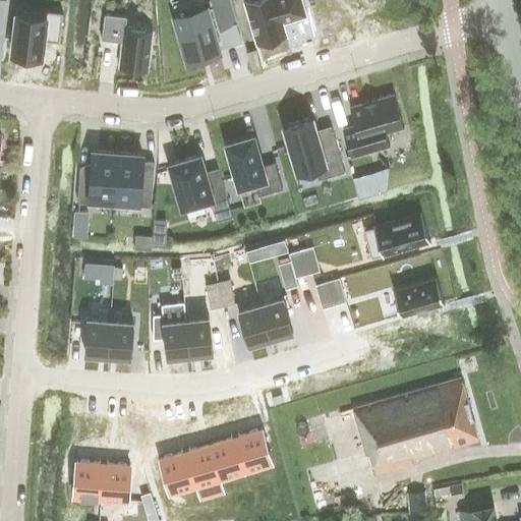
[(220,54),(204,0),(195,0),(172,7),(188,63),(220,54)]
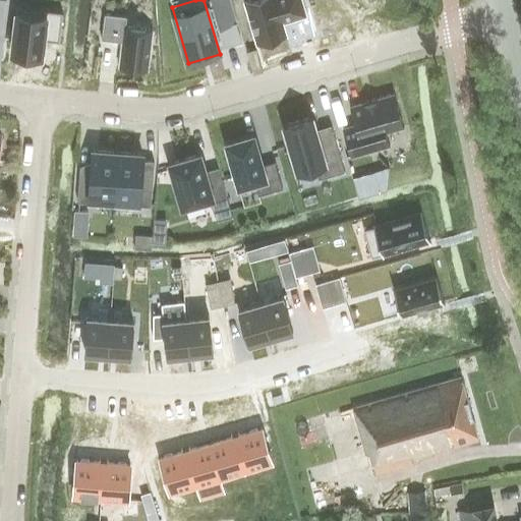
[(229,0),(212,0),(220,27),(236,22),(229,0)]
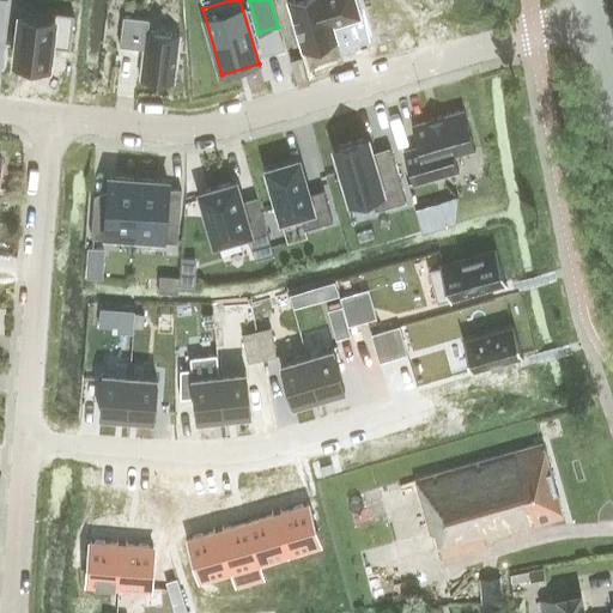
[(295,0),(289,2),(303,50),(335,41),(331,26),(359,18),(353,0),(295,0)]
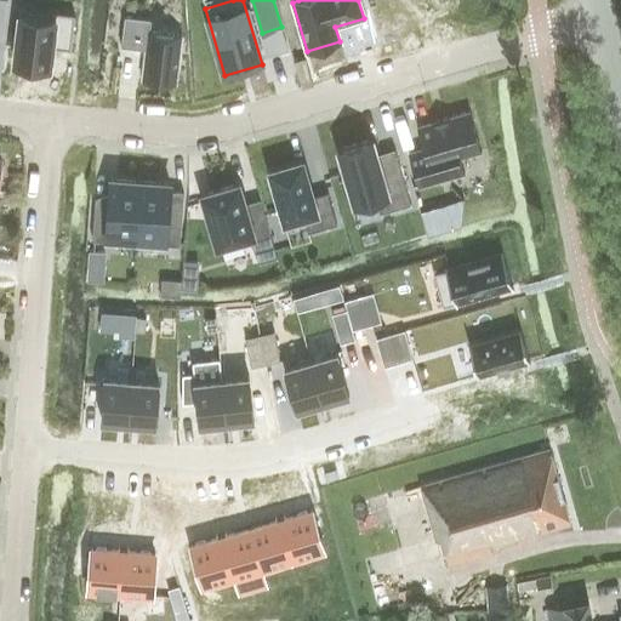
[(21,15),(15,64),(49,69),(51,46),(70,49),(74,15),(52,12),(52,18),(21,15)]
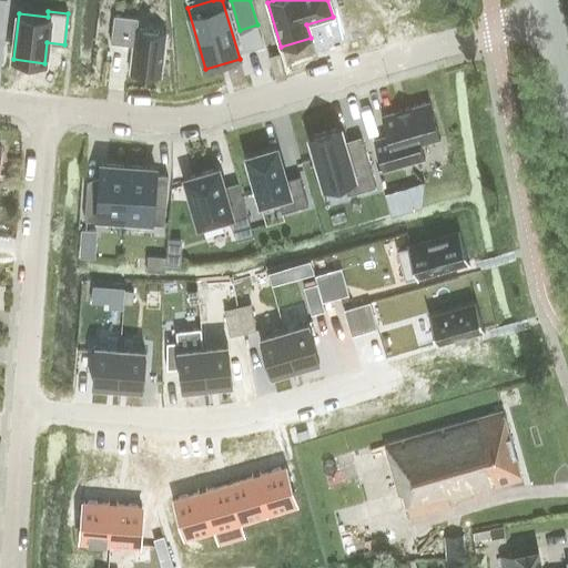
[(132,18),(108,14),(104,41),(128,44),(124,72),(156,77),(162,31),(131,28),(132,18)]
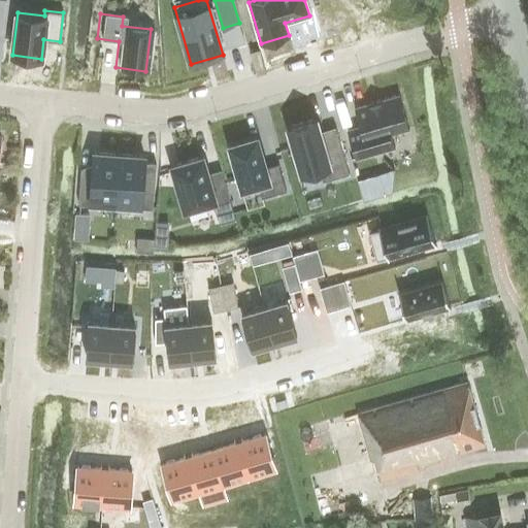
[(354,107),(360,126),(347,130),(355,159),(395,146),(391,133),(409,128),(399,95),(354,107)]
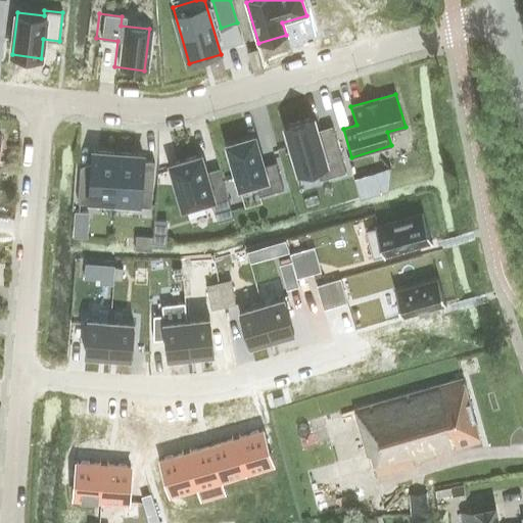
[(314,117),(285,126),(298,172),(316,167),(320,180),(345,172),(333,130),(318,135),(314,117)]
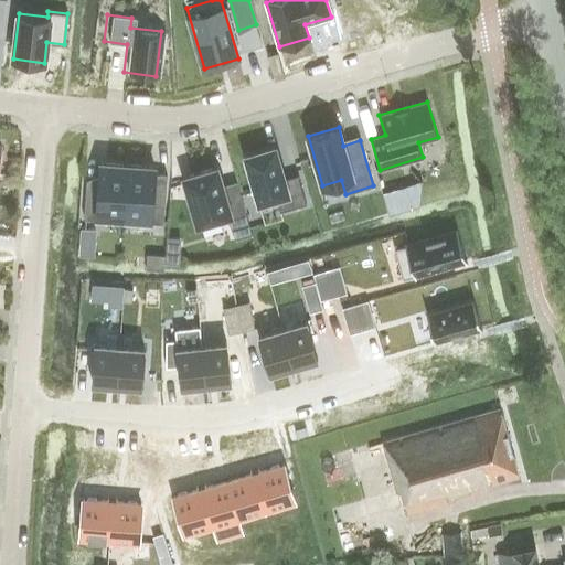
[(275,146),(244,155),(258,203),(276,198),(280,211),(306,204),(298,174),(285,178),(275,146)]
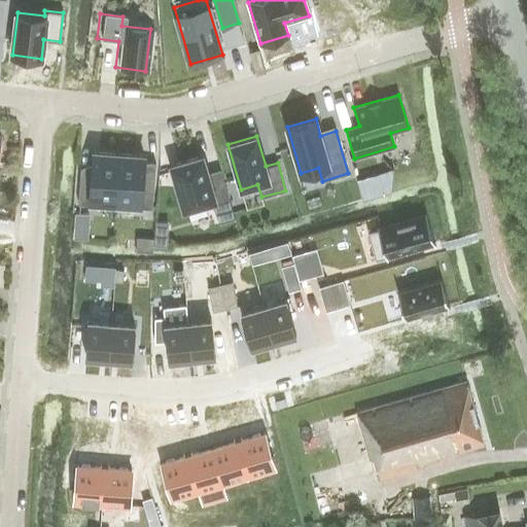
[(119,153),(95,151),(93,171),(80,170),(78,203),(92,204),(92,201),(115,203),(119,153)]
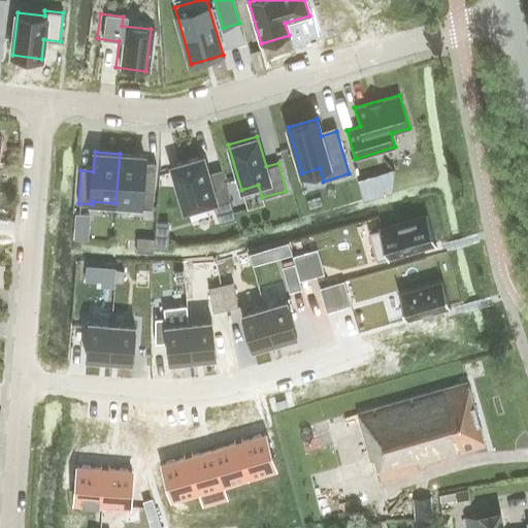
[(120,154),(116,203),(139,204),(138,207),(153,208),(156,164),(143,163),(144,155),(120,154)]
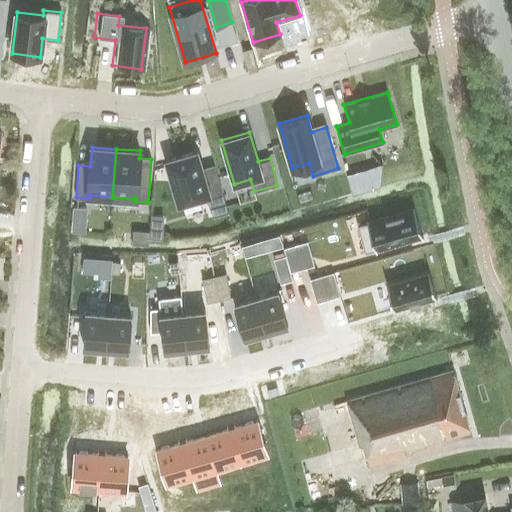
[(196,152),(167,160),(179,203),(206,195),(213,217),(228,212),(218,177),(204,181),(196,152)]
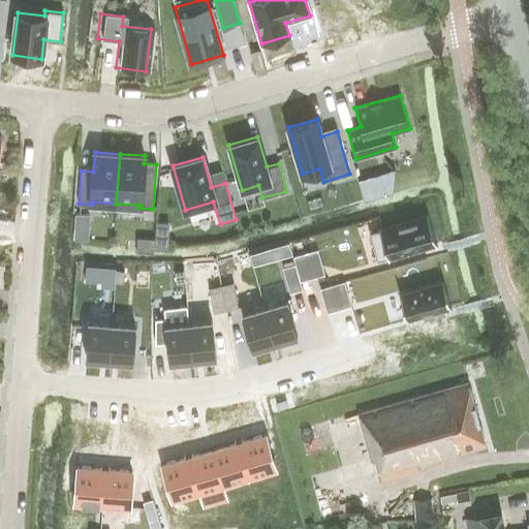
[(365,200),(372,198),(366,179),(359,181),(365,200)]
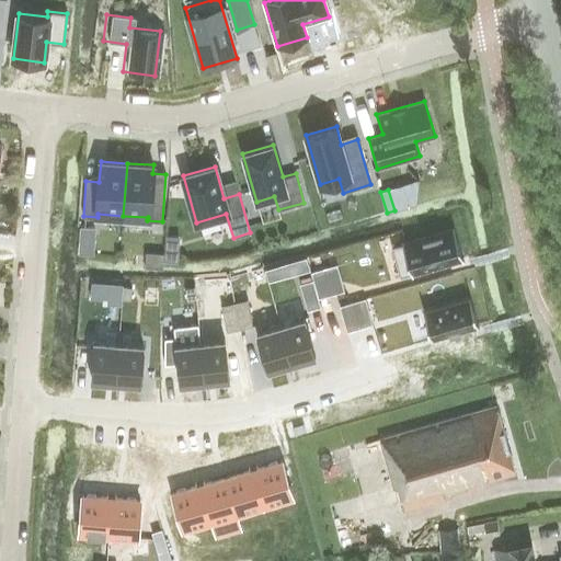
[(402,244),(391,248),(400,277),(411,274),(411,277),(413,276),(412,274),(461,260),(462,262),(464,262),(453,226),(451,227),(453,229),(403,243),(402,241),(401,241),(402,244)]
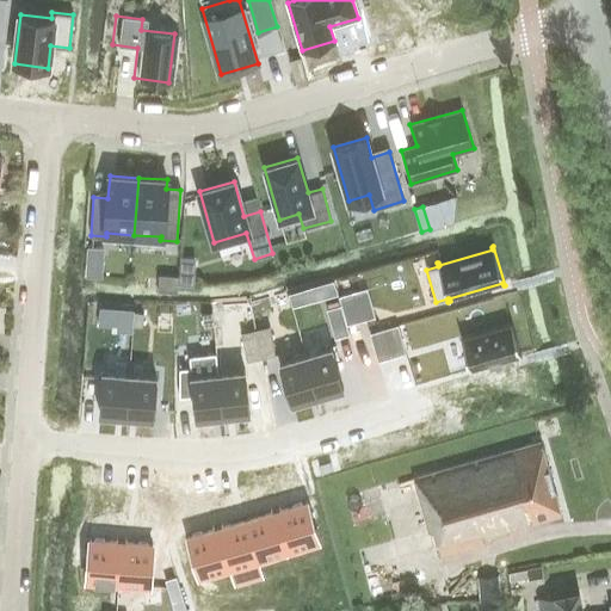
[(87,248),(87,260),(102,261),(103,250),(87,248)]
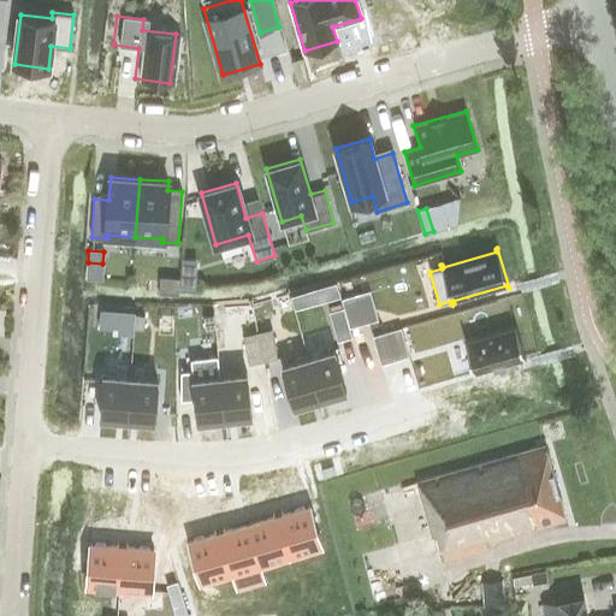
[(301,294),(290,297),(295,311),(304,308),(301,294)]
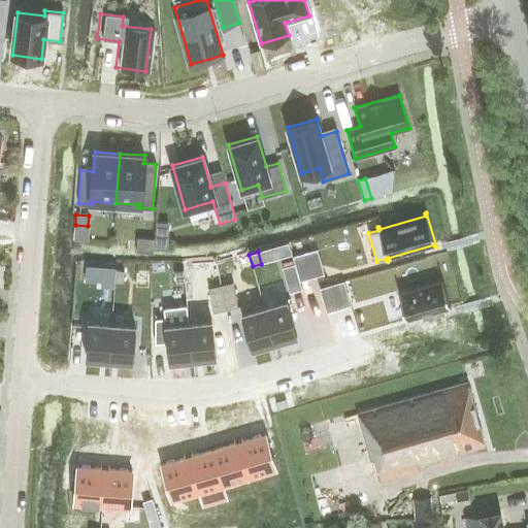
[(304,254),(293,257),(300,281),(311,277),(304,254)]
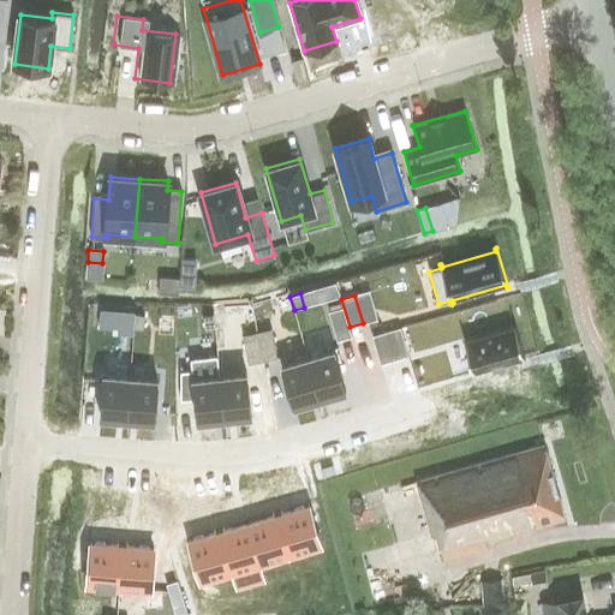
[(99,327),(118,328),(118,335),(132,336),(135,312),(101,309),(99,327)]
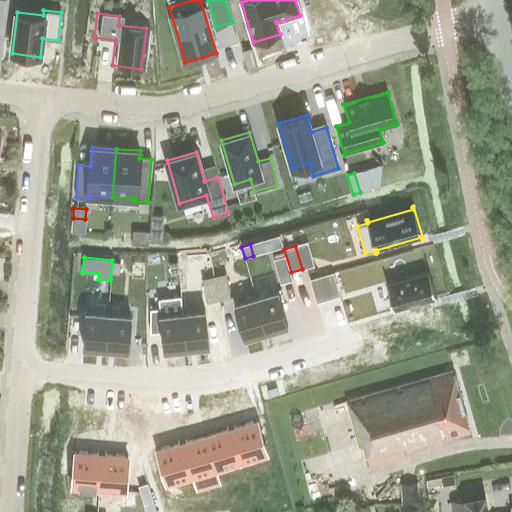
[(285,257),(274,260),(280,283),(292,280),(285,257)]
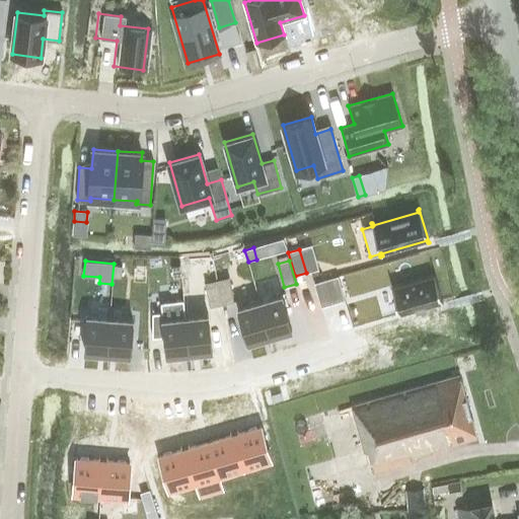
[(114,266),(113,278),(121,278),(122,266),(114,266)]
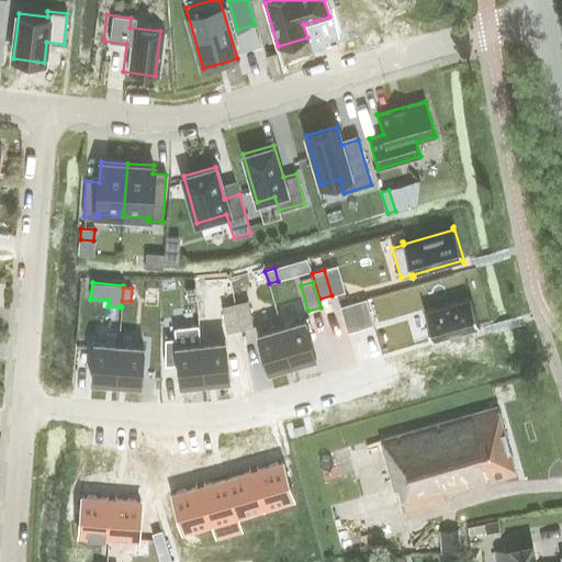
[(194,288),(186,288),(188,302),(197,301),(194,288)]
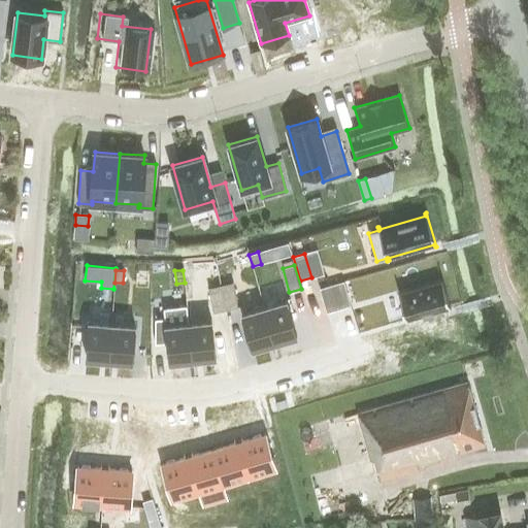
[(442,279),(398,292),(406,321),(451,307),(442,279)]
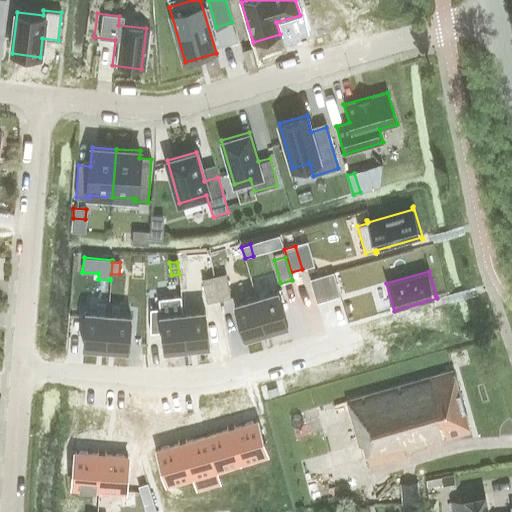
[(225,274),(214,277),(218,300),(230,298),(225,274)]
